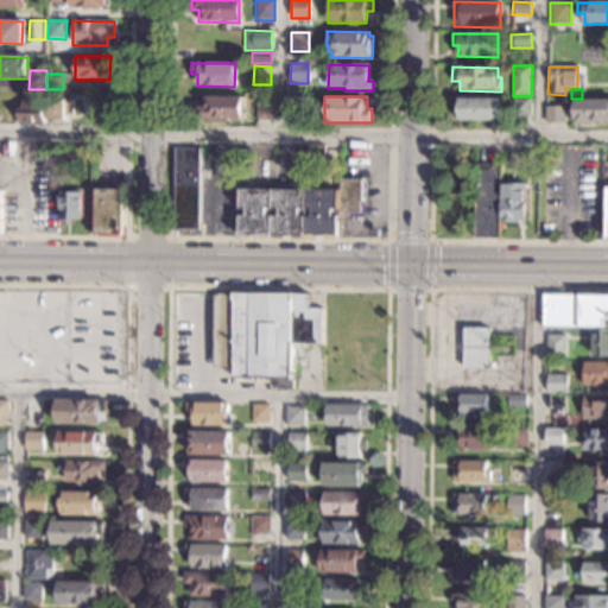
[(244,120),(198,120),(198,107),(202,107),(202,97),(244,97),(244,120)]
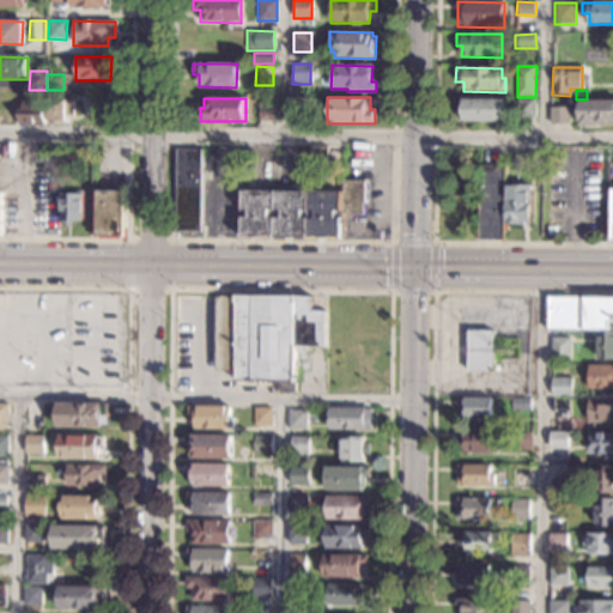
[(310,98),(310,103),(310,115),(291,115),(291,98),(310,98)]
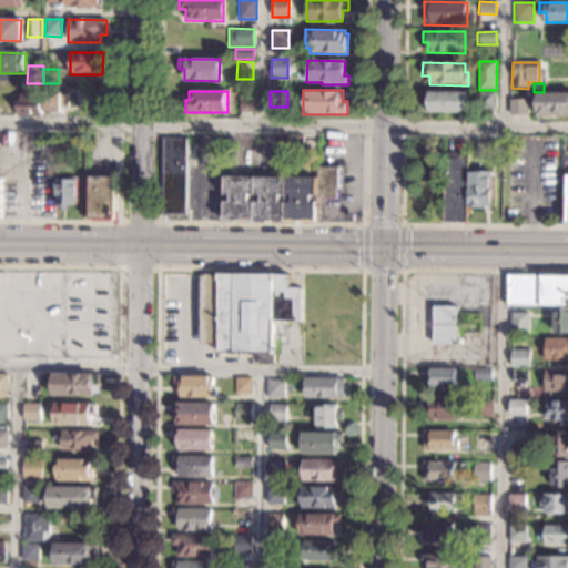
[(496,110),(479,109),(479,92),(496,92),(496,110)]
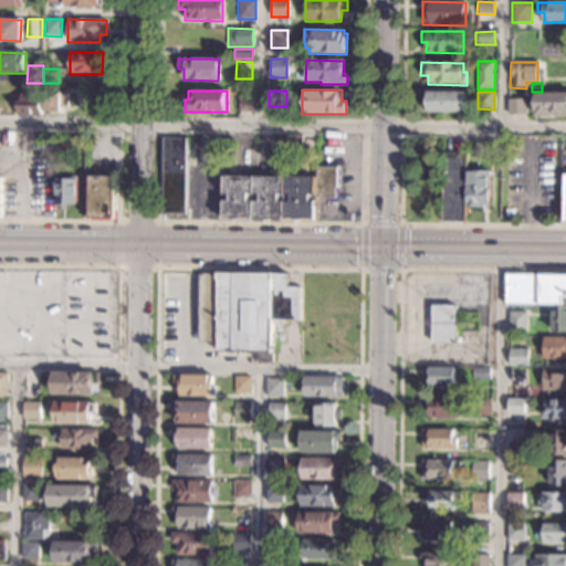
[(41,116),(17,115),(17,97),(20,97),(20,93),(41,93),(41,116)]
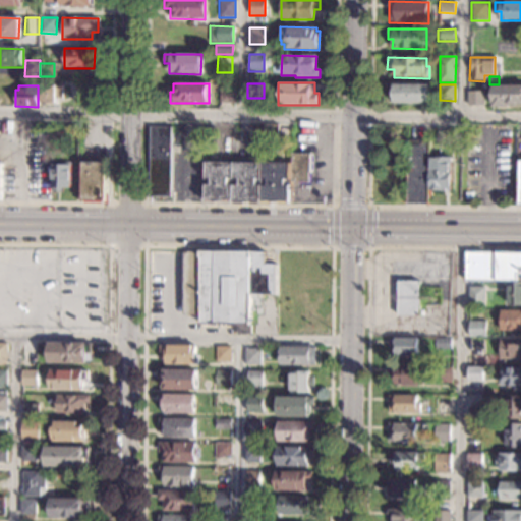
[(428,105),(395,104),(395,95),(387,95),(388,85),(428,85),(428,105)]
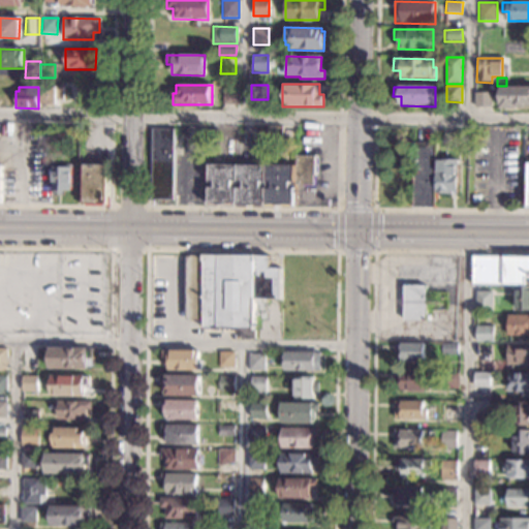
[(528,106),(528,109),(501,109),(501,87),(528,87),(528,106)]
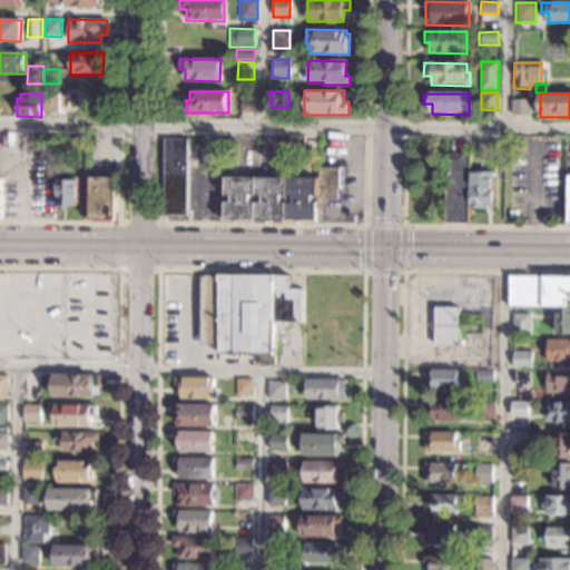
[(67,95),(67,108),(60,108),(60,114),(43,114),(42,95),(67,95)]
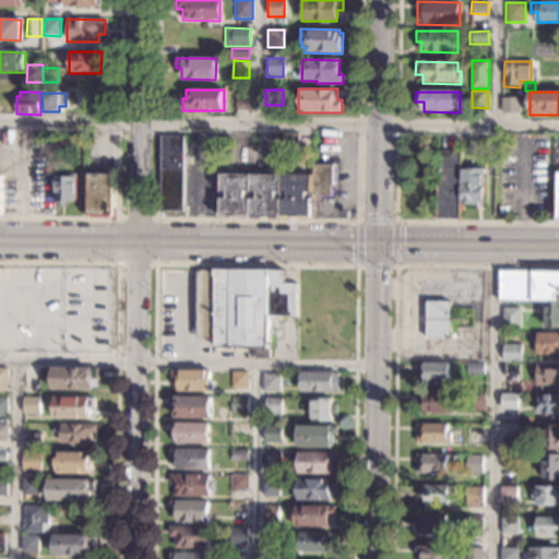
[(251,94),(251,111),(235,110),(235,94),(251,94)]
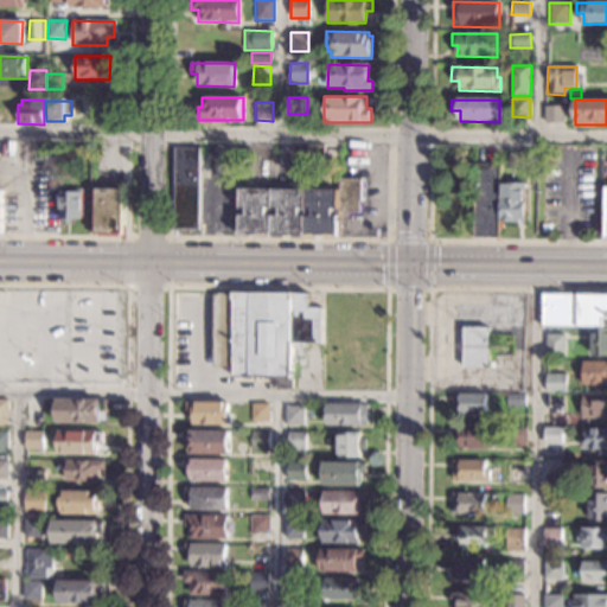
[(564,123),(545,123),(545,107),(548,107),(564,107),(564,123)]
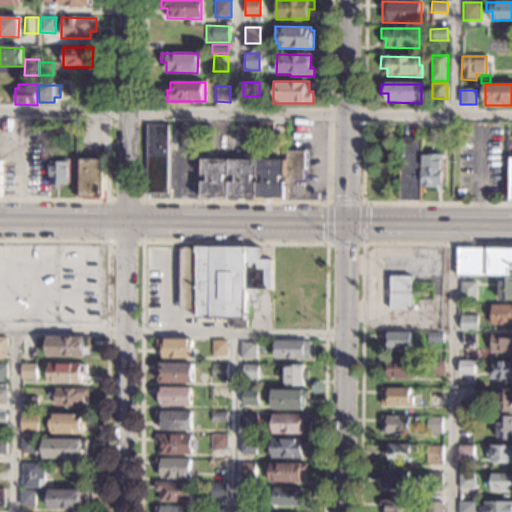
[(273,136),(259,136),(259,122),(273,122),(273,136)]
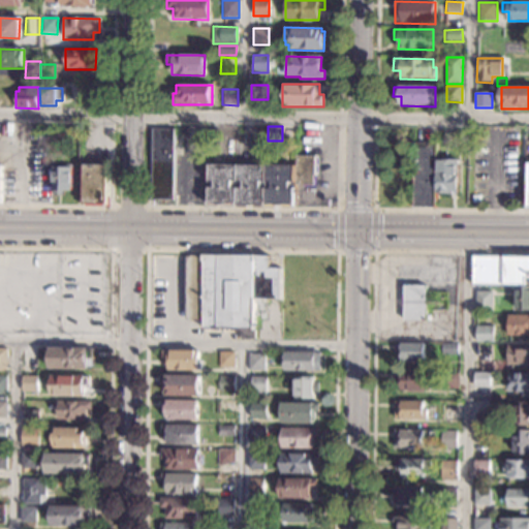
[(174,200),(152,200),(153,129),(175,129),(174,200)]
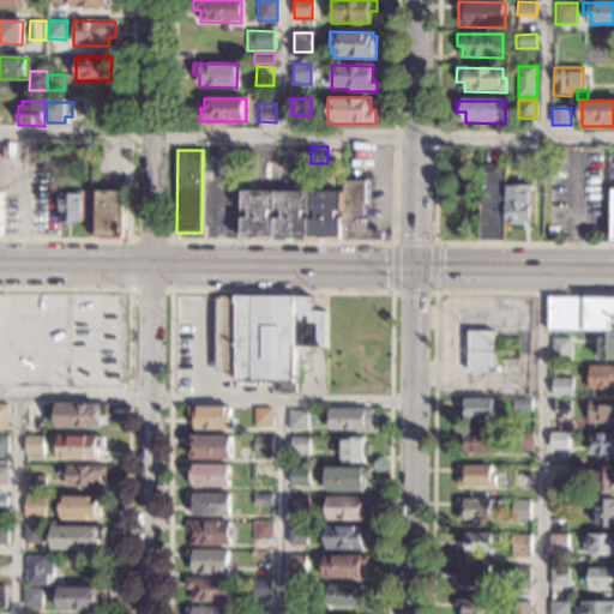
[(524,170),(507,169),(509,150),(525,151),(524,170)]
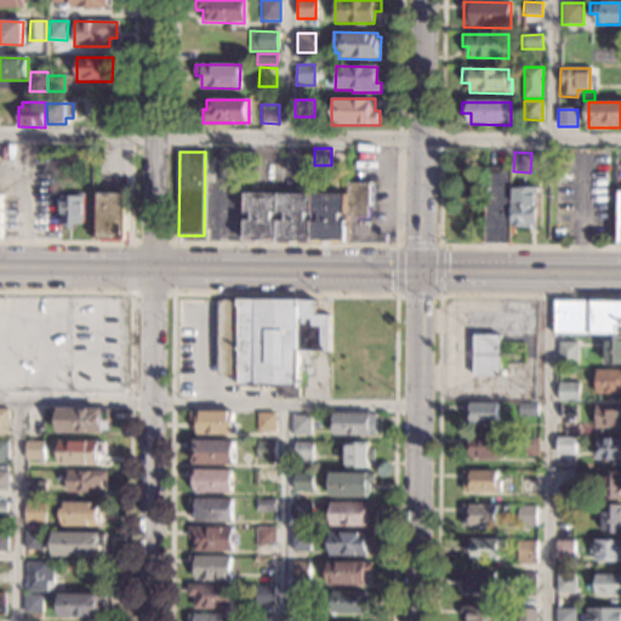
[(512,244),(486,244),(488,169),(512,169),(512,244)]
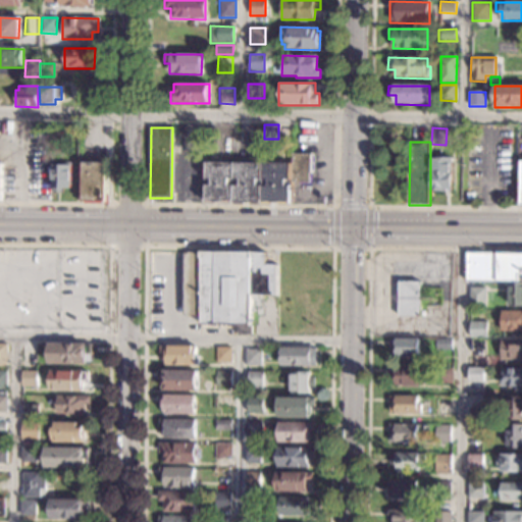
[(311,173),(309,173),(309,183),(292,183),(292,204),(206,202),(207,162),(292,163),(292,155),(311,155),(311,173)]
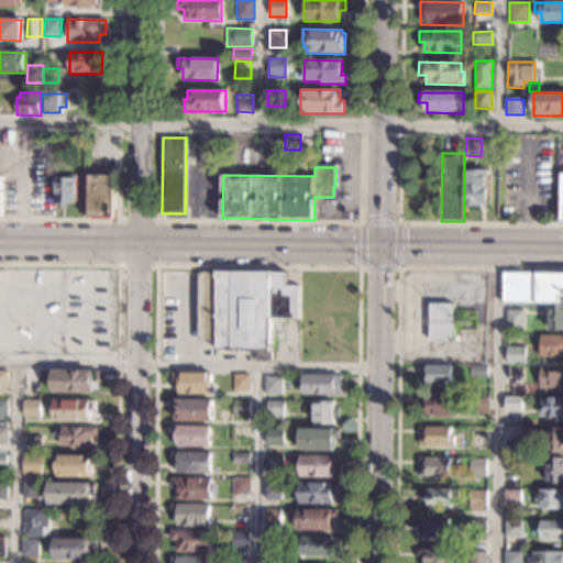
[(487,208),(465,208),(466,169),(488,170),(487,208)]
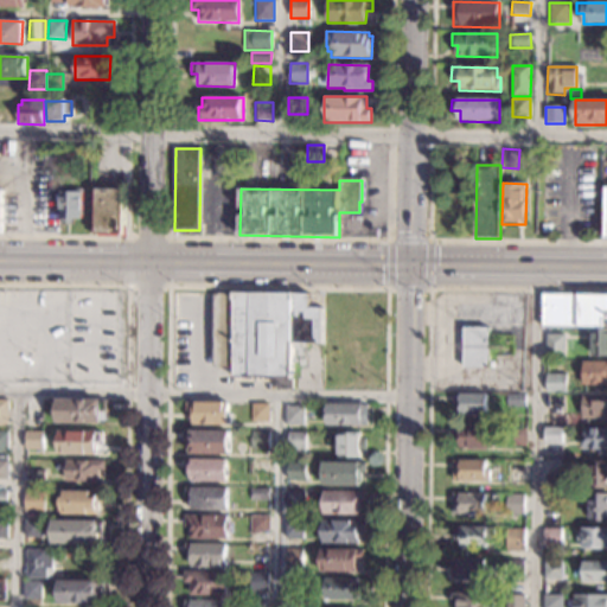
[(82,219),(61,219),(62,193),(74,193),(74,189),(83,190),(82,219)]
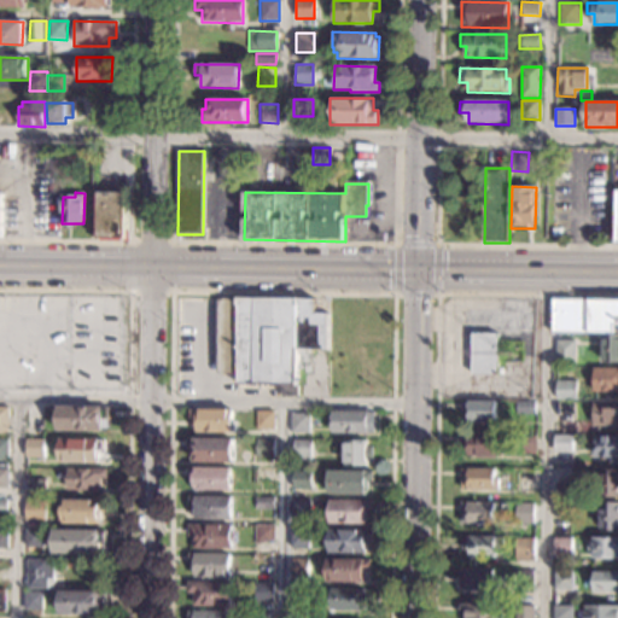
[(124,239),(98,239),(98,193),(126,193),(124,239)]
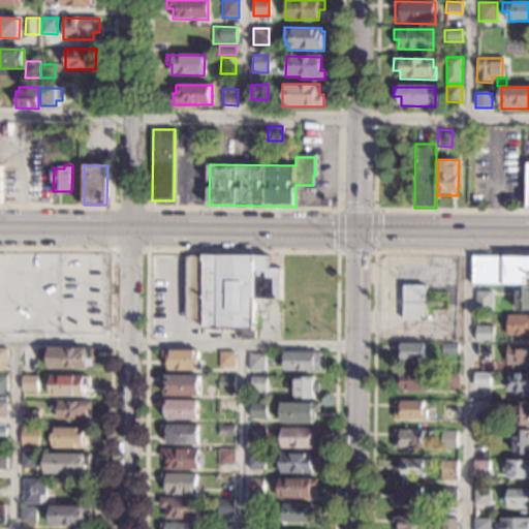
[(307,255),(306,292),(303,292),(303,297),(292,296),(292,318),(281,318),(281,254),(307,255)]
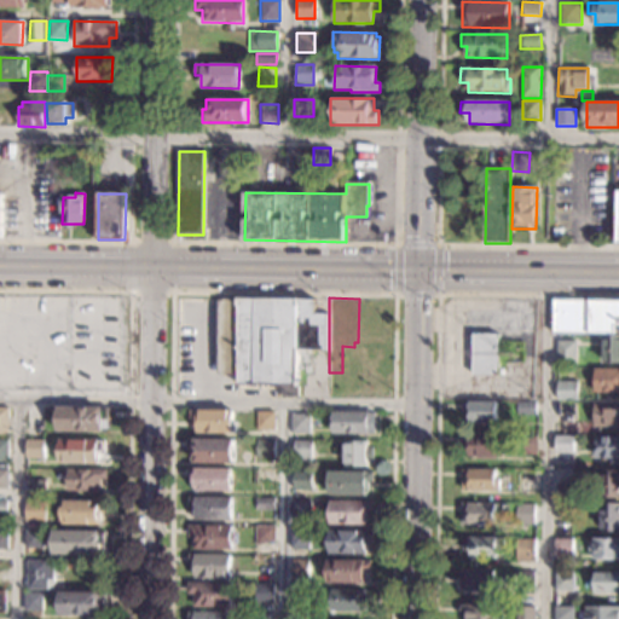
[(314,314),(328,314),(328,351),(299,351),(299,398),(281,398),(281,386),(237,386),(237,375),(217,375),(217,300),(314,300),(314,314)]
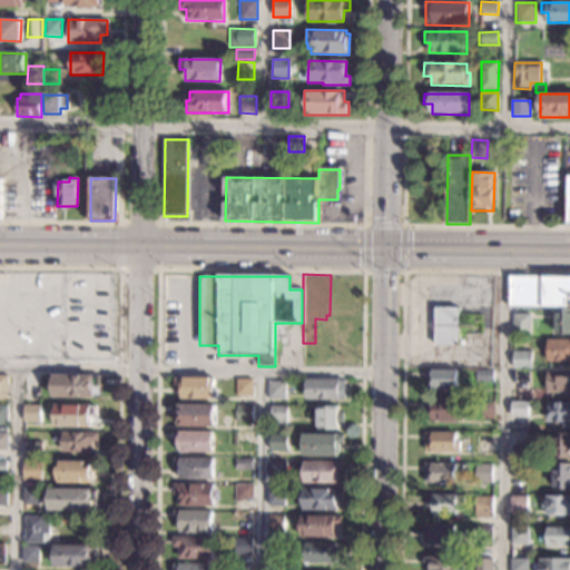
[(569,300),(568,300),(567,308),(509,307),(509,276),(543,276),(569,276),(569,300)]
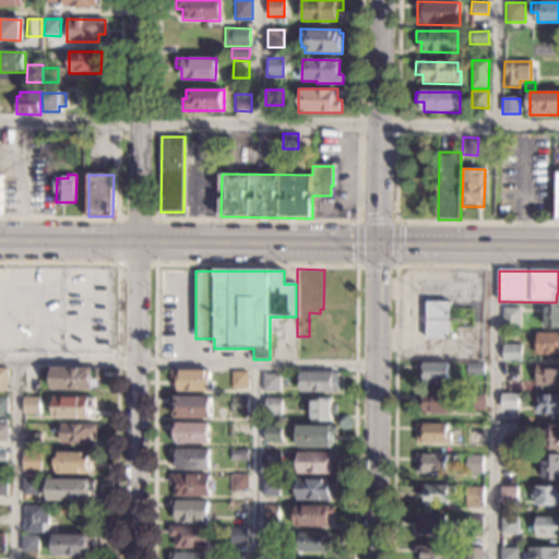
[(450,340),(428,340),(428,302),(451,302),(450,340)]
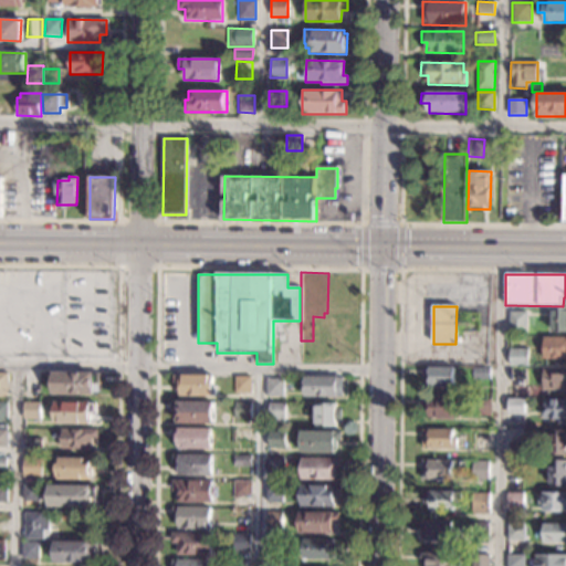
[(565,306),(565,332),(552,332),(552,306),(565,306)]
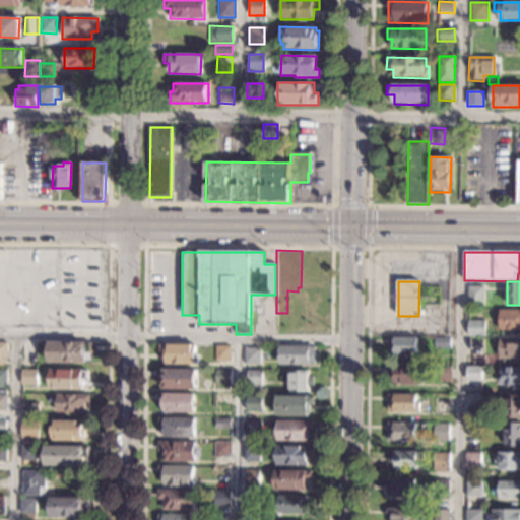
[(483,309),(467,309),(468,286),(484,287),(483,309)]
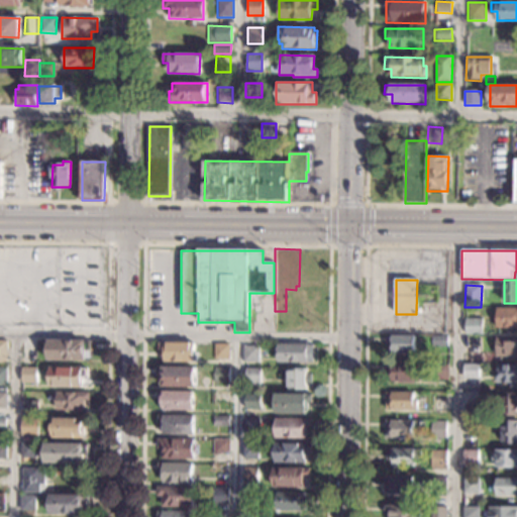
[(516,328),(496,328),(497,308),(516,308),(516,328)]
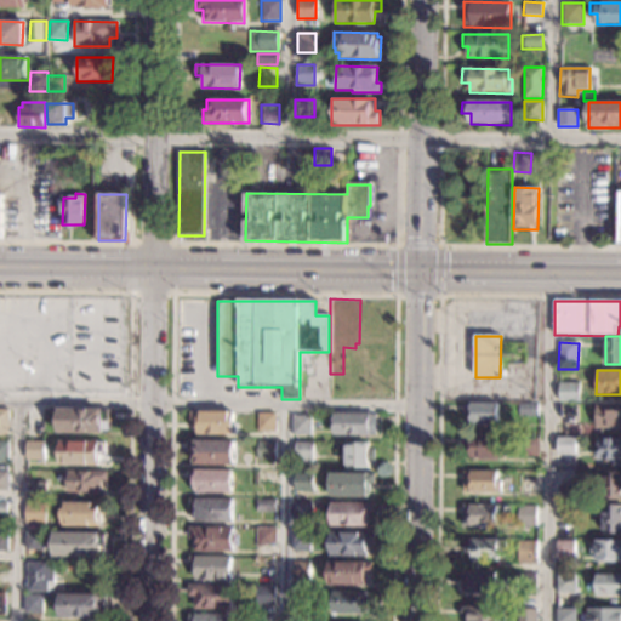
[(579,402),(558,402),(559,383),(580,383),(579,402)]
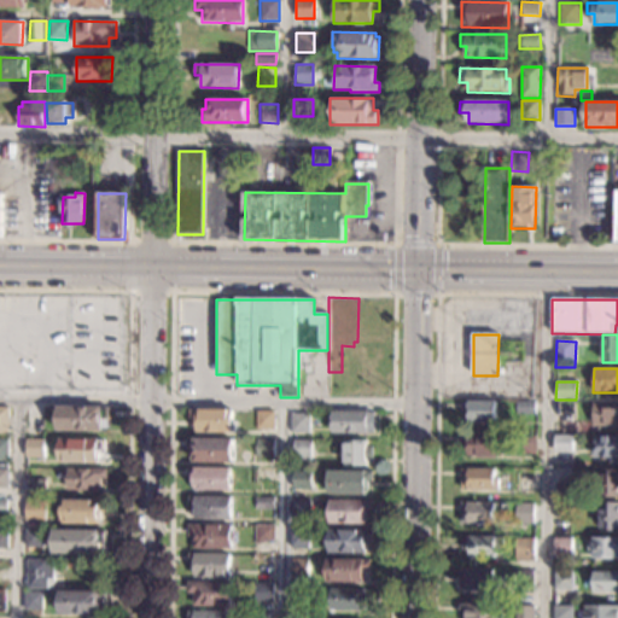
[(496,423),(462,423),(462,412),(467,412),(468,401),(496,402),(496,423)]
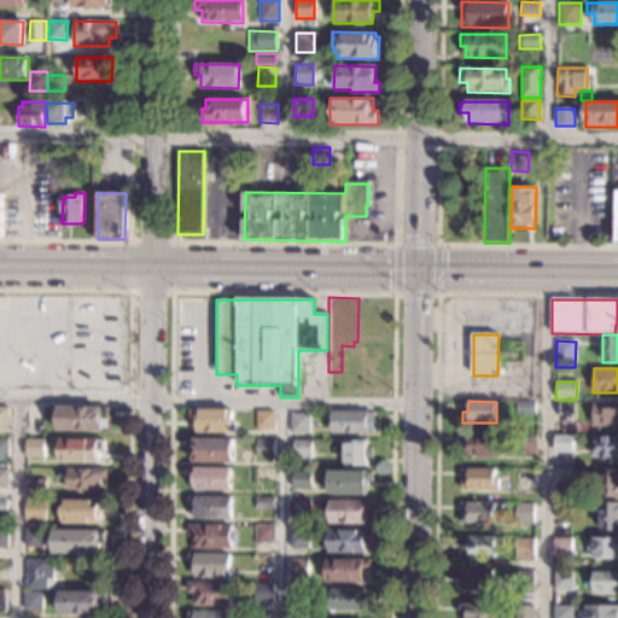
[(535,402),(535,414),(517,414),(517,402),(535,402)]
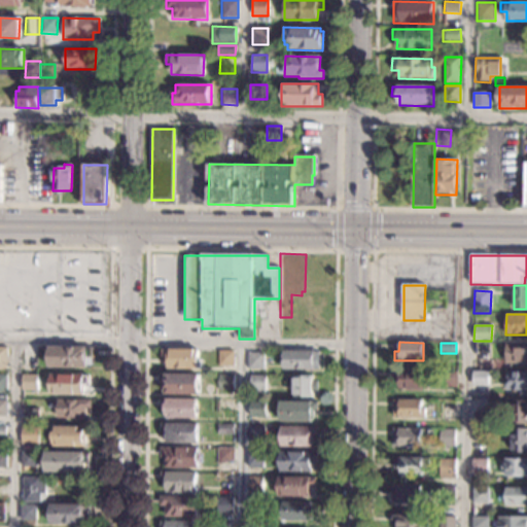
[(526,363),(505,363),(505,343),(526,343),(526,363)]
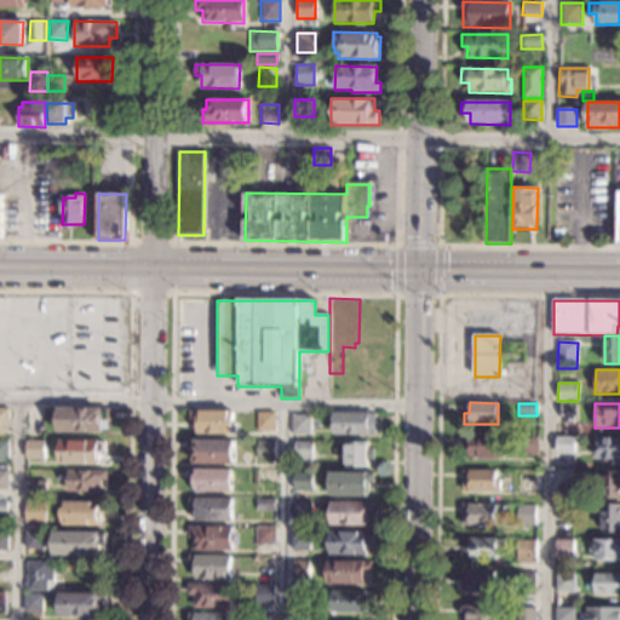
[(577,423),(557,424),(557,405),(577,405),(577,423)]
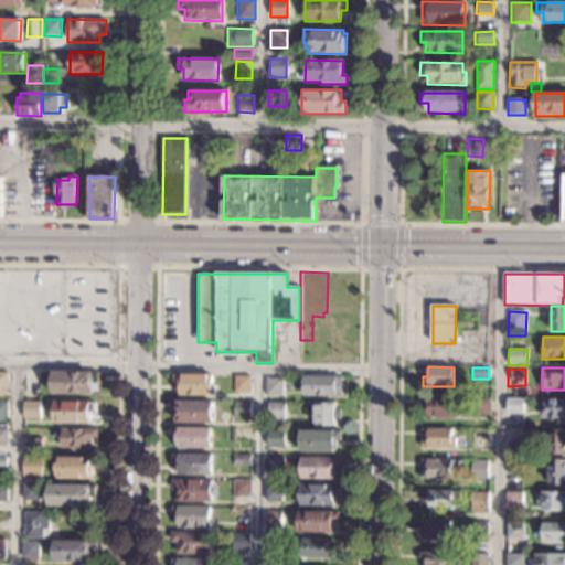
[(94,373),(99,373),(99,392),(94,392),(94,395),(52,395),(52,372),(94,373)]
